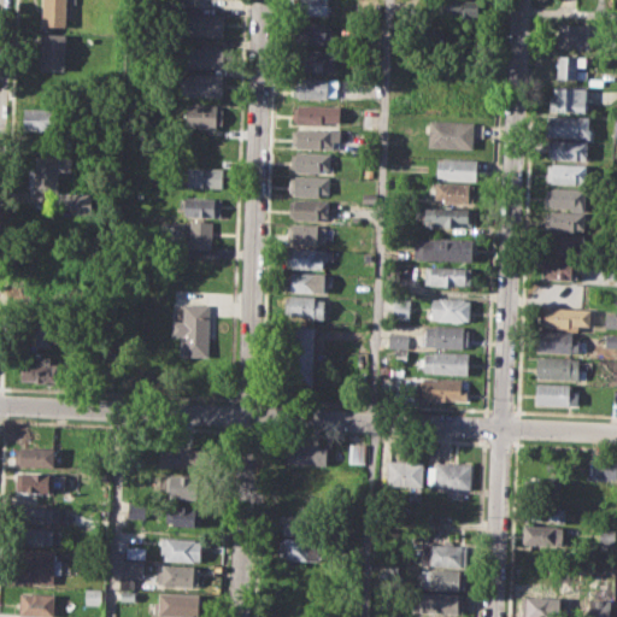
[(66,0),(66,25),(42,24),(42,0),(66,0)]
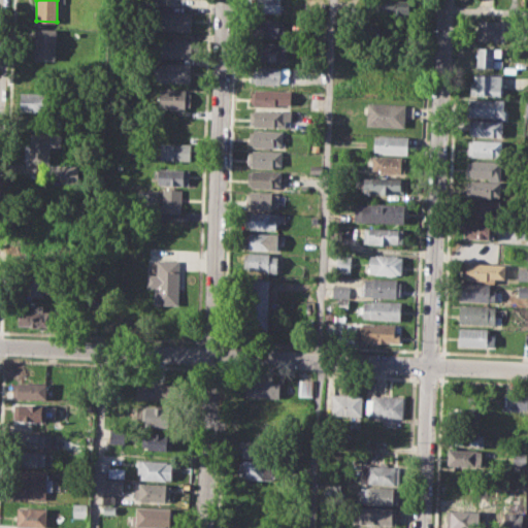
[(258,0),(286,0),(286,8),(281,8),(281,12),(258,11),(258,0)]
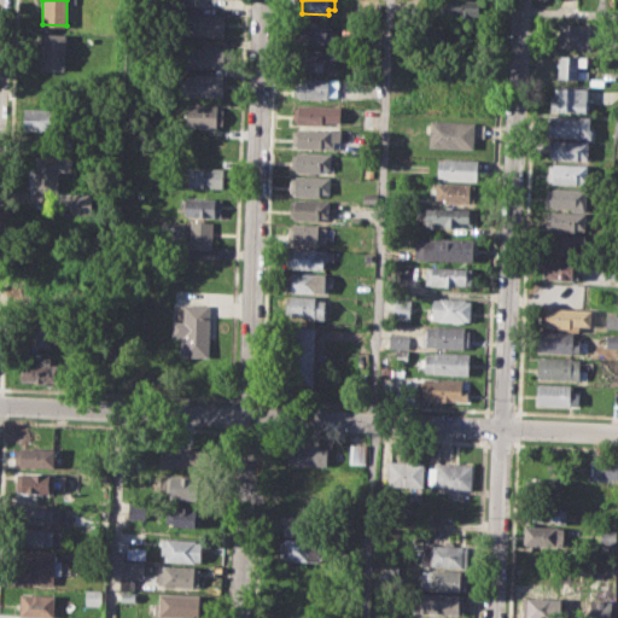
[(445,0),(482,0),(481,16),(471,15),(471,19),(459,18),(459,15),(445,15),(445,0)]
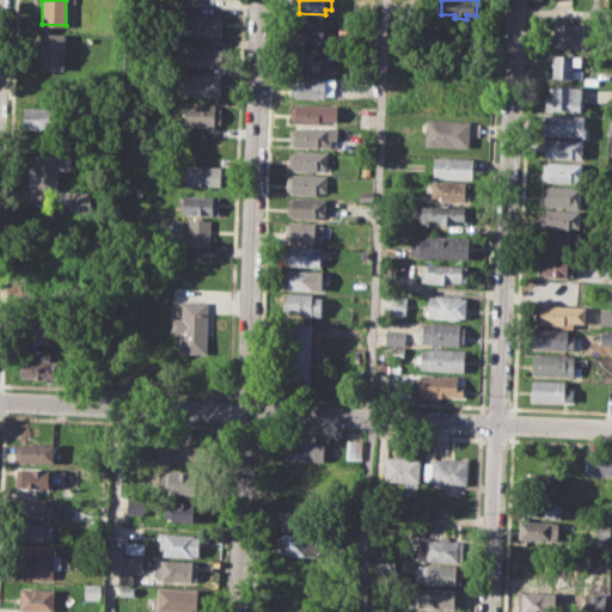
[(182,13),(222,14),(221,37),(181,35),(182,13)]
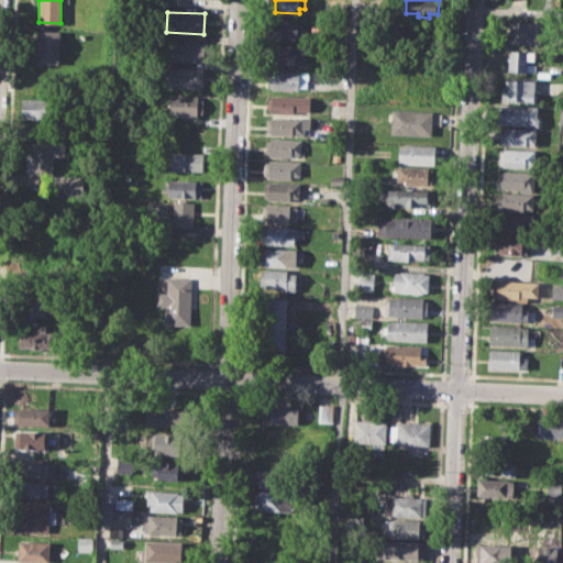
[(273,19),(298,20),(298,22),(304,23),(304,40),(272,39),(273,19)]
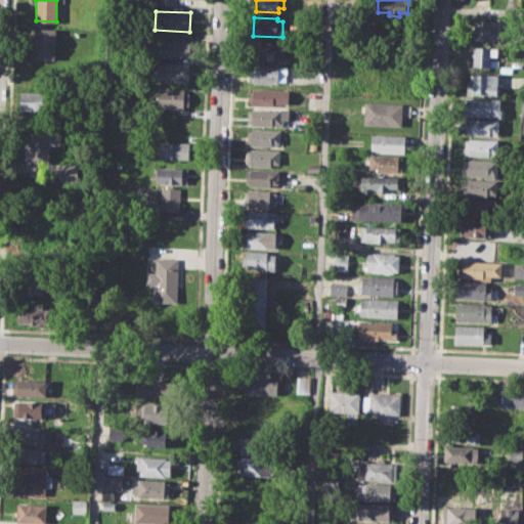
[(474,19),(501,20),(500,40),(473,39),(474,19)]
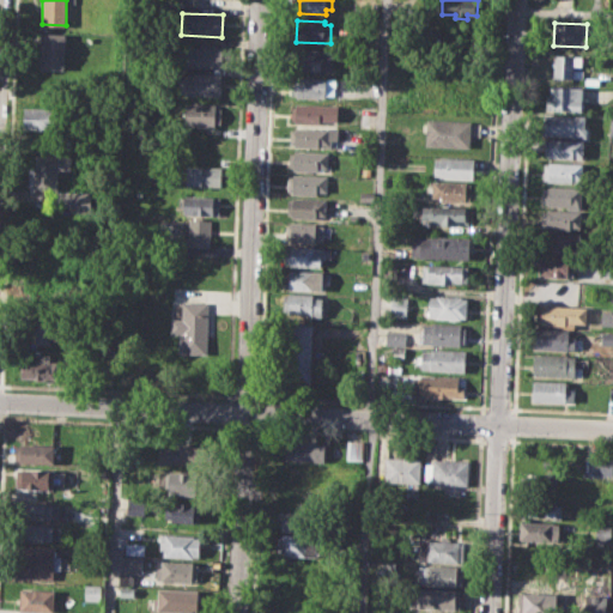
[(41,32),(66,34),(65,70),(41,68),(41,59),(34,59),(35,49),(41,49),(41,32)]
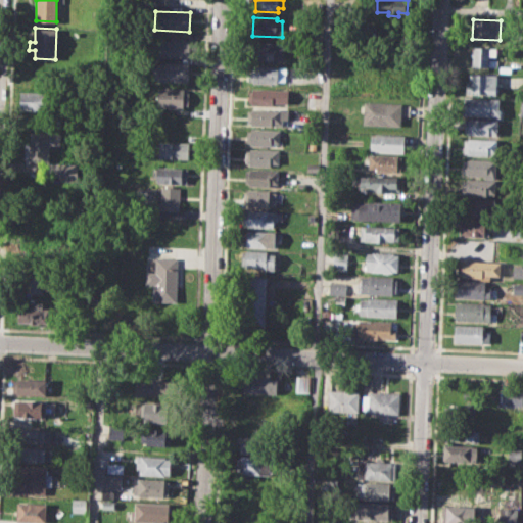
[(155,39),(189,41),(188,58),(155,57),(155,39)]
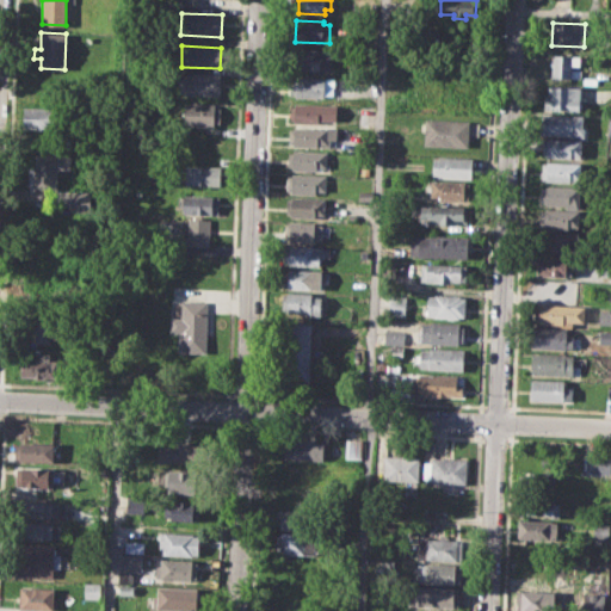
[(295,49),(333,51),(332,71),(294,68),(295,49)]
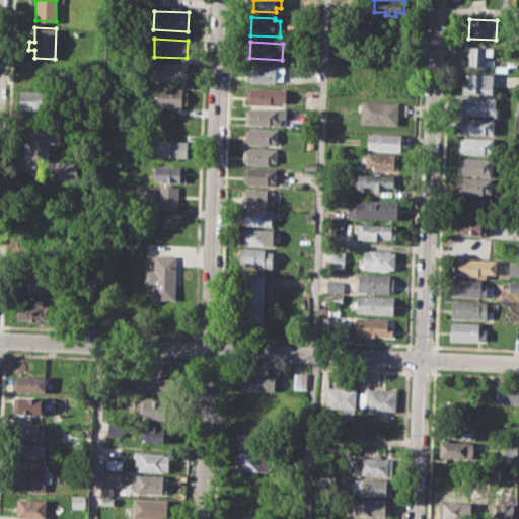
[(468,46),(493,47),(493,56),(485,56),(485,59),(494,59),(493,66),(467,65),(468,46)]
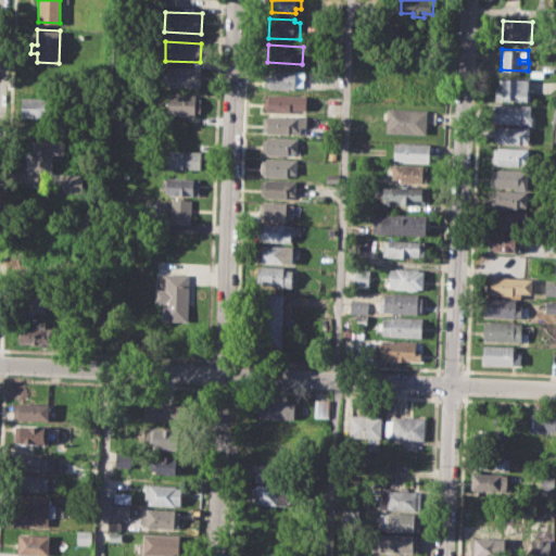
[(172,65),(201,66),(200,85),(164,84),(164,70),(172,70),(172,65)]
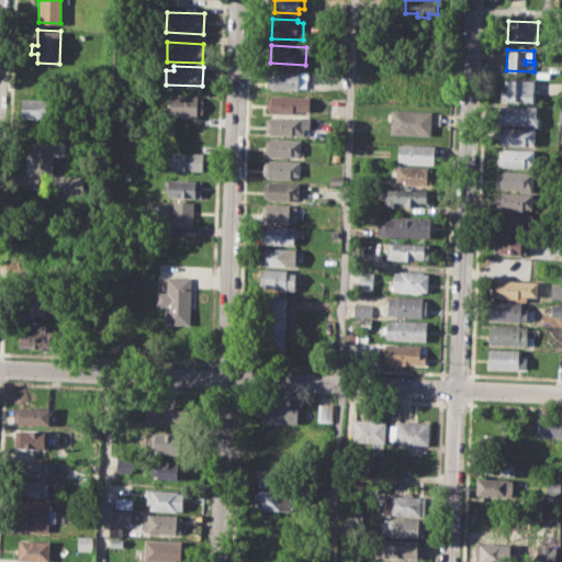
[(268,70),(307,71),(306,89),(267,88),(268,70)]
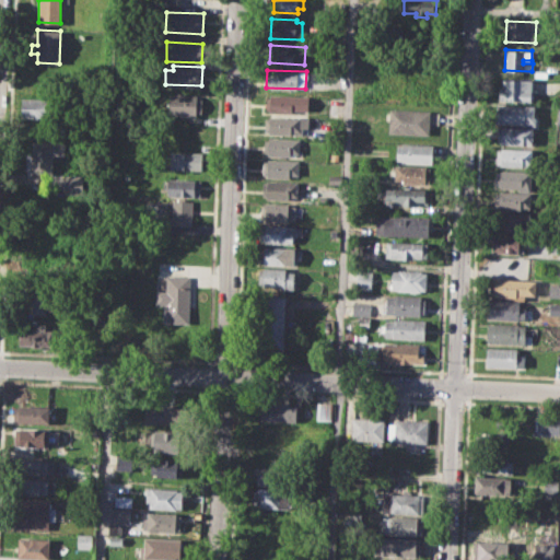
[(501,77),(532,78),(531,101),(497,100),(498,86),(501,86),(501,77)]
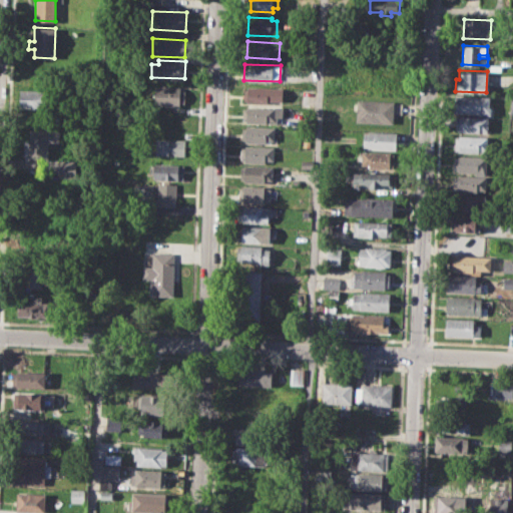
[(156,85),(181,86),(181,90),(185,90),(185,102),(180,102),(180,106),(155,104),(156,85)]
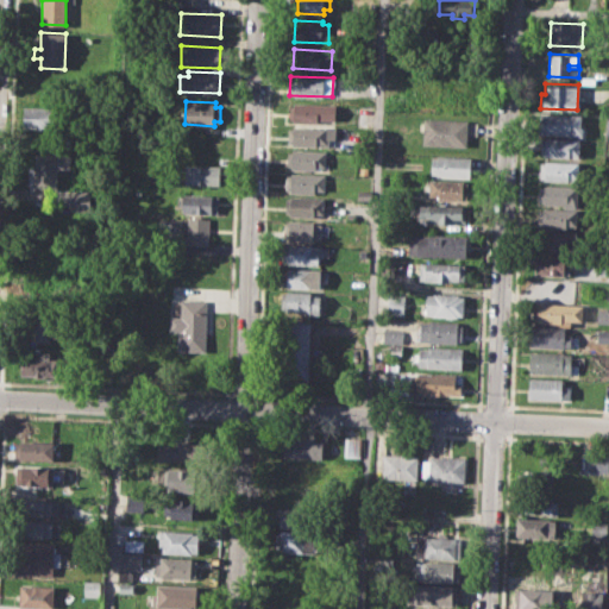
[(289,102),(336,105),(336,119),(319,119),(318,124),(289,123),(289,102)]
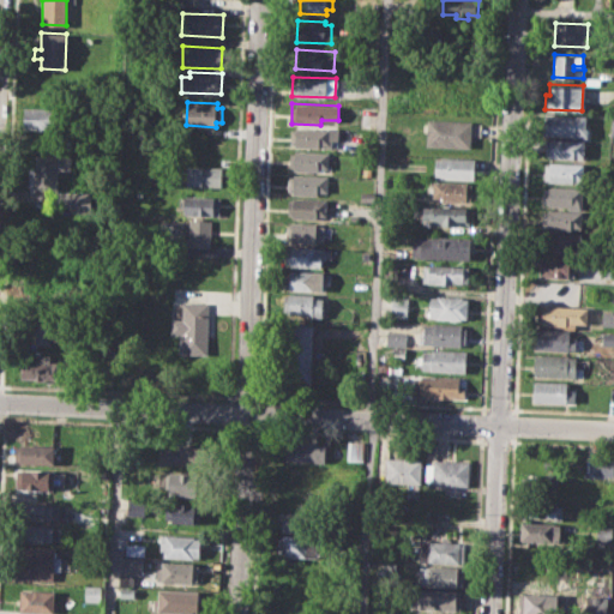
[(24,107),(61,108),(61,130),(24,130),(24,107)]
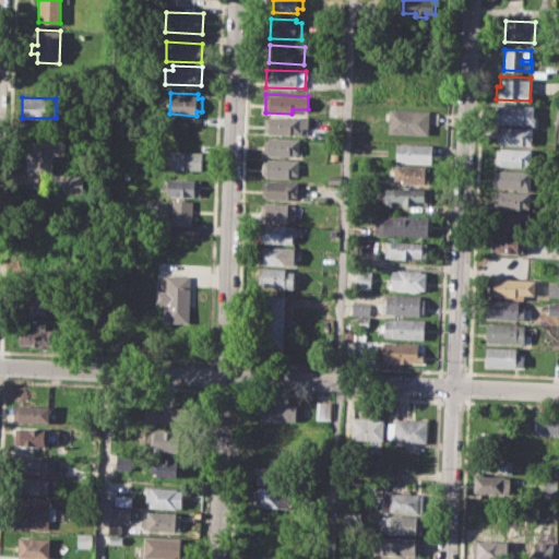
[(497,104),(534,105),(533,125),(496,122),(497,104)]
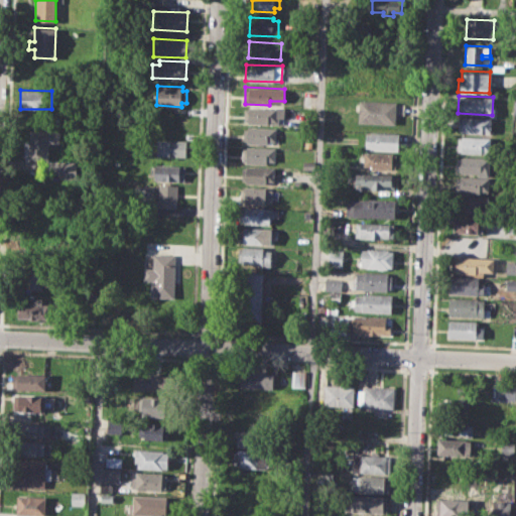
[(360,100),(396,102),(395,124),(359,122),(360,100)]
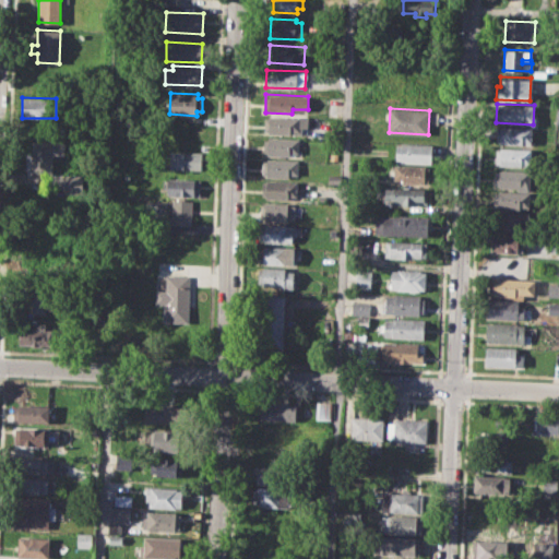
[(266,116),(308,117),(307,134),(266,132),(266,116)]
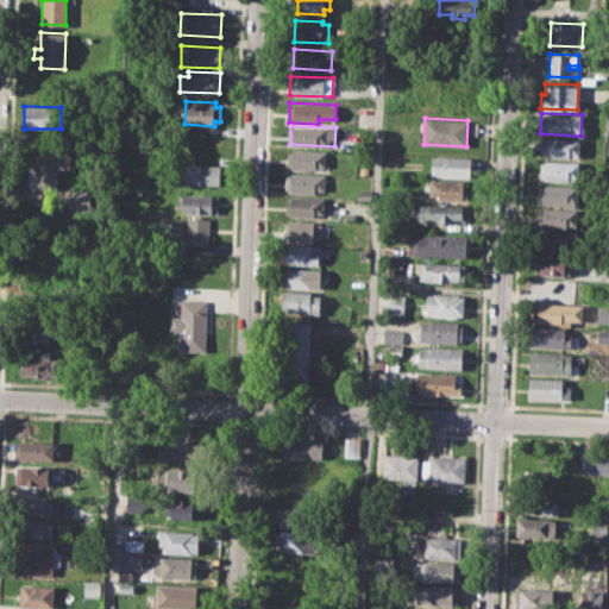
[(542,138),(578,139),(578,157),(542,156),(542,138)]
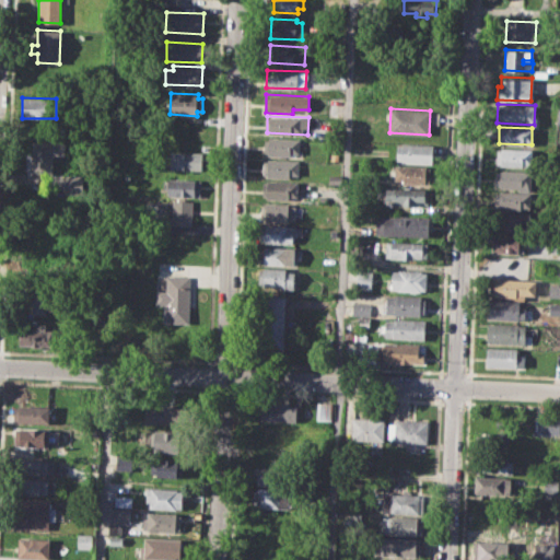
[(266,138),(303,140),(302,153),(290,153),(290,158),(269,156),(269,153),(265,153),(266,138)]
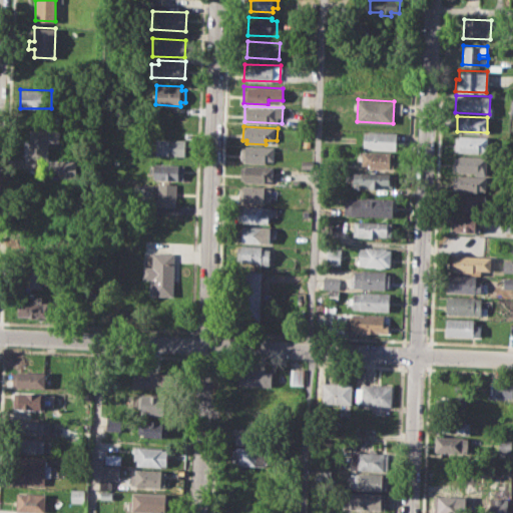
[(24,139),(30,139),(31,128),(62,130),(61,141),(49,140),(48,160),(23,159),(24,139)]
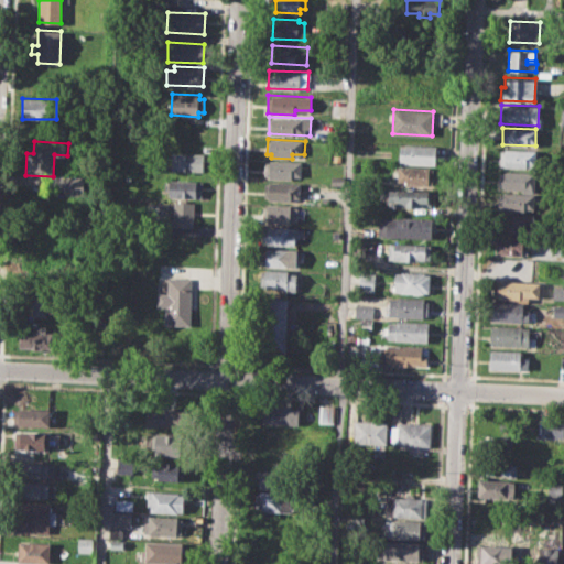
[(401,144),(435,145),(434,163),(400,162),(401,144)]
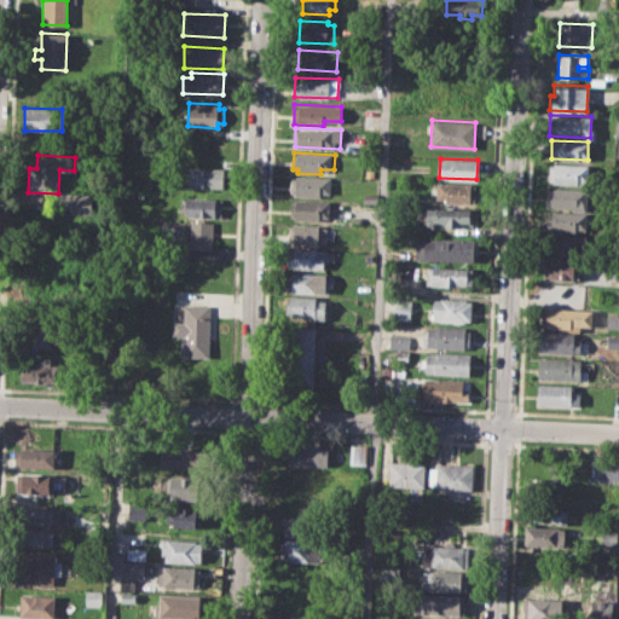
[(549,163),(588,166),(586,184),(549,183),(549,163)]
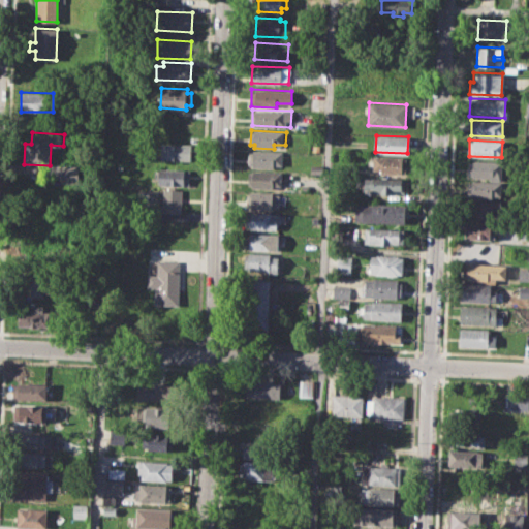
[(161,142),(192,144),(191,160),(160,159),(161,142)]
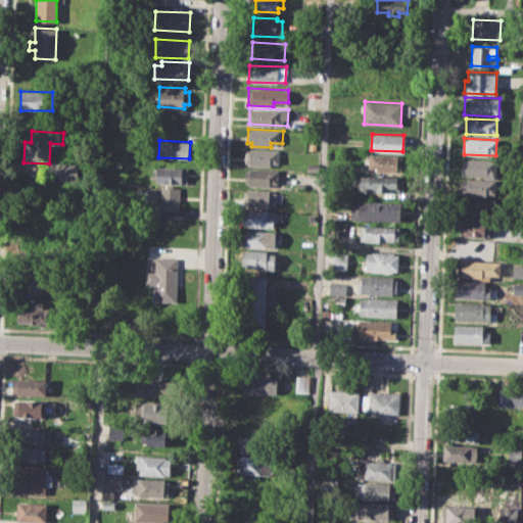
[(247,151),(251,151),(251,148),(279,149),(279,162),(271,162),(271,165),(250,164),(250,161),(246,161),(247,151)]
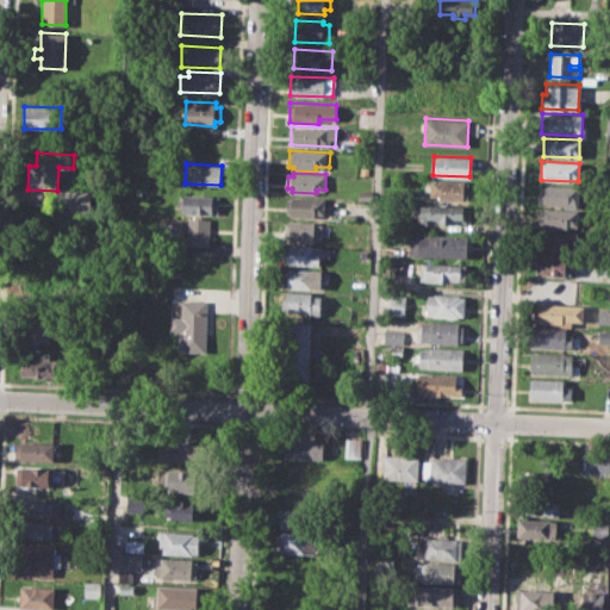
[(430,179),(471,181),(470,199),(439,199),(439,194),(430,194),(430,179)]
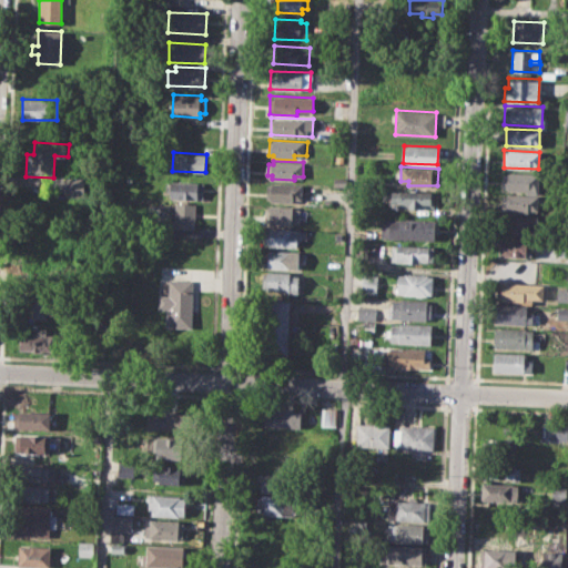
[(504,172),(539,174),(538,191),(503,189),(504,172)]
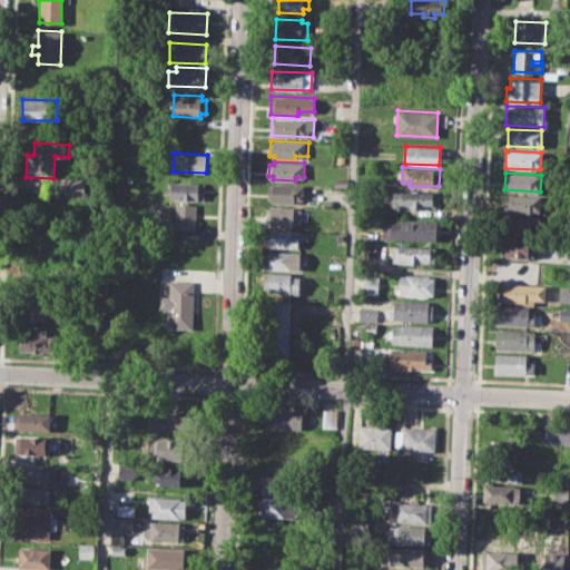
[(336,176),(349,176),(349,187),(336,187),(336,176)]
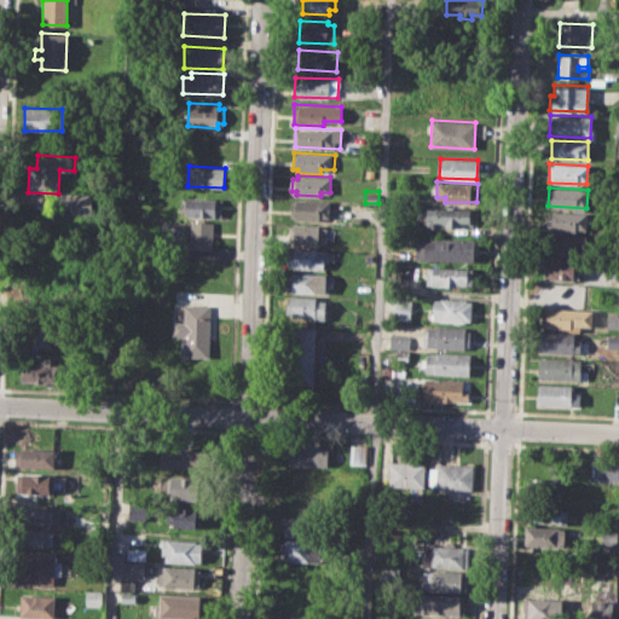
[(74,194),(93,195),(92,215),(73,214),(74,194)]
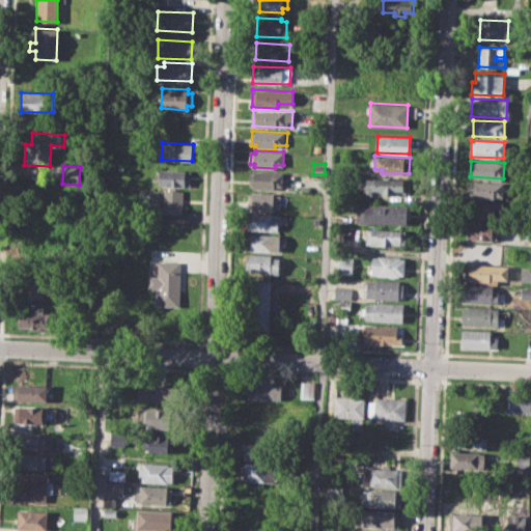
[(165,169),(191,170),(190,187),(158,185),(159,172),(165,172),(165,169)]
